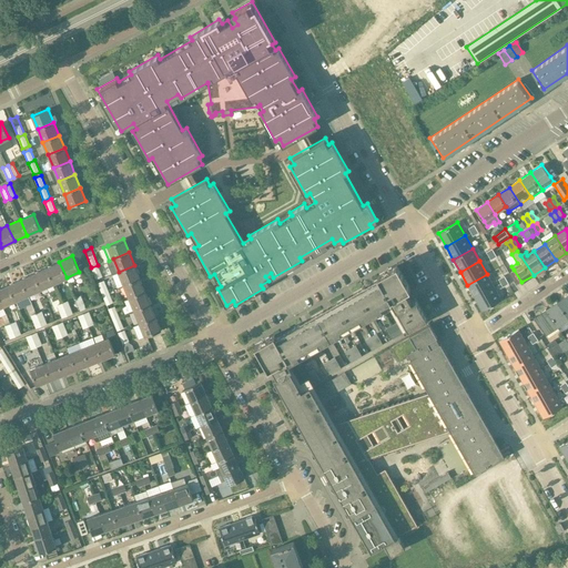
[(59,262),(47,267),(53,283),(67,277),(59,262)]
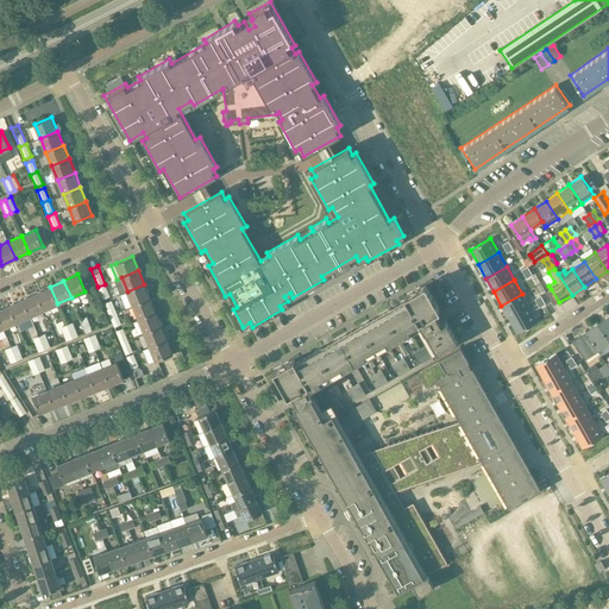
[(110,296),(105,284),(98,287),(104,299),(110,296)]
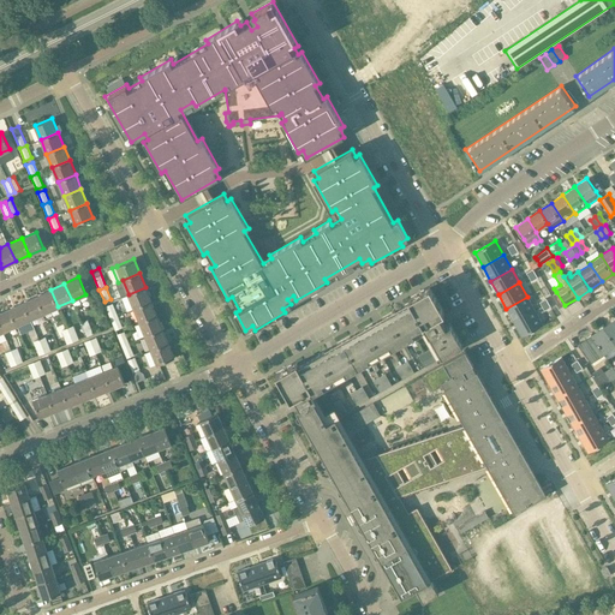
[(129,294),(133,308),(151,300),(145,287),(129,294)]
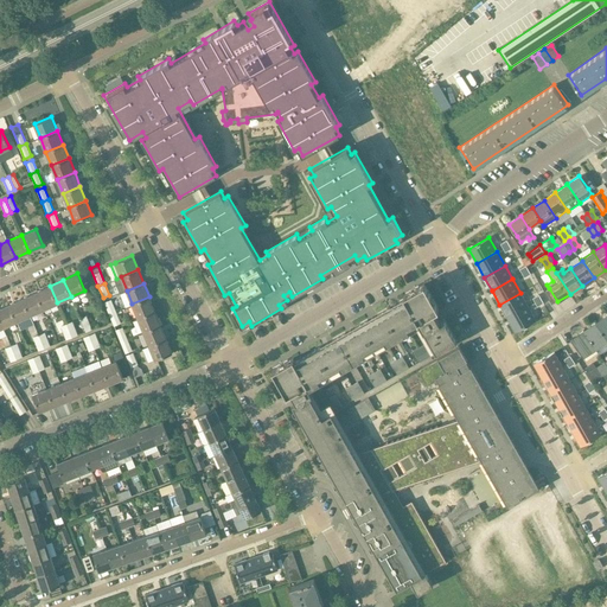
[(442,473),(481,460),(508,508),(519,500),(518,497),(524,493),(526,497),(540,489),(466,360),(467,359),(459,345),(417,369),(427,385),(438,379),(440,383),(439,384),(457,415),(459,419),(438,426),(438,425),(433,427),(432,426),(427,429),(427,428),(421,430),(421,429),(416,433),(415,432),(410,434),(410,433),(406,436),(404,435),(400,438),(398,438),(394,440),(394,439),(389,441),(388,441),(383,443),(358,452),(331,402),(321,407),(307,383),(419,320),(436,352),(457,342),(443,319),(439,321),(433,312),(439,308),(425,283),(403,295),(406,298),(295,360),(293,357),(273,369),(287,395),(293,391),(298,401),(296,401),(292,403),(397,589),(411,581),(417,592),(433,583),(427,572),(446,561),(411,500),(403,505),(396,493),(395,493),(394,490),(398,489),(404,486),(404,487),(409,484),(410,485),(415,483),(415,484),(420,480),(421,481),(426,479),(427,480),(432,477),(432,478),(436,475),(438,477),(442,473)]
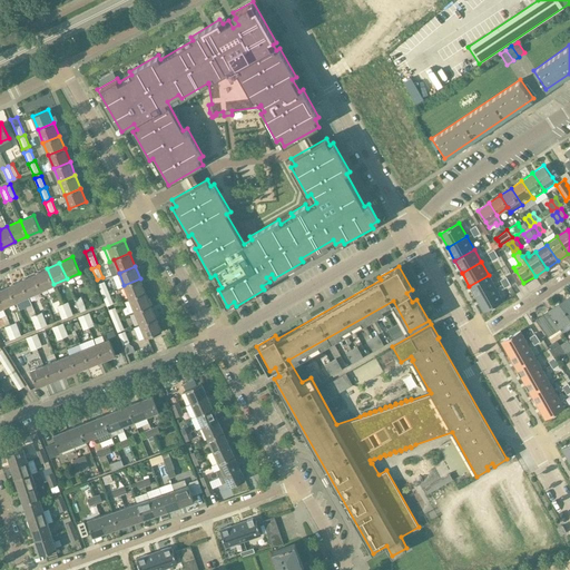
[(33,274),(41,291),(53,284),(47,268),(33,274)]
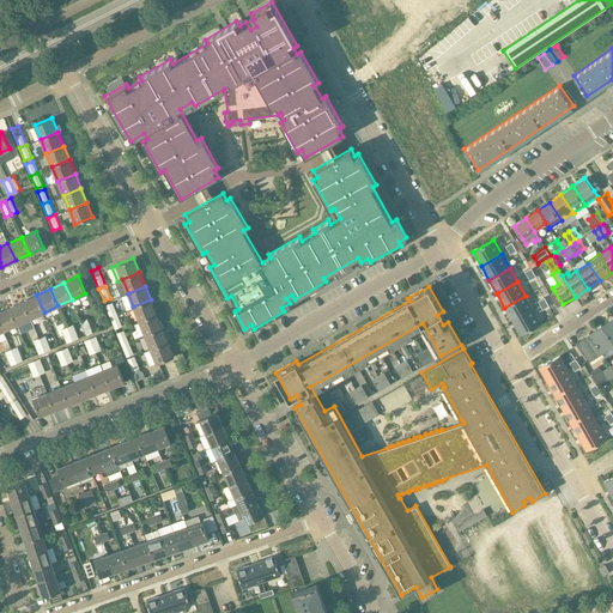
[(36,295),(23,301),(30,319),(44,313),(36,295)]
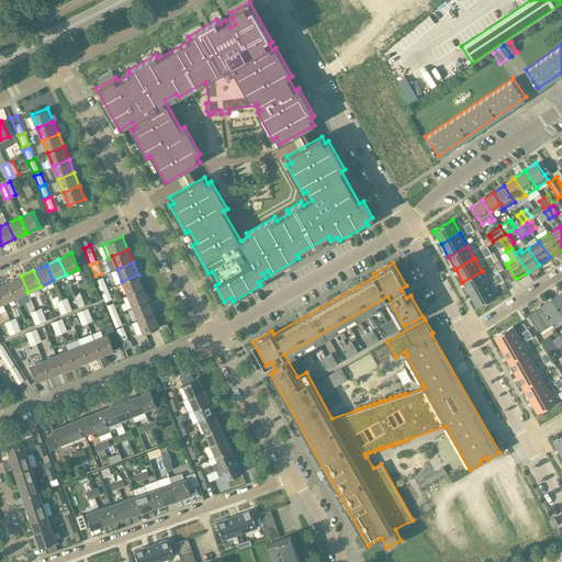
[(482,271),(462,282),(470,294),(489,283),(482,271)]
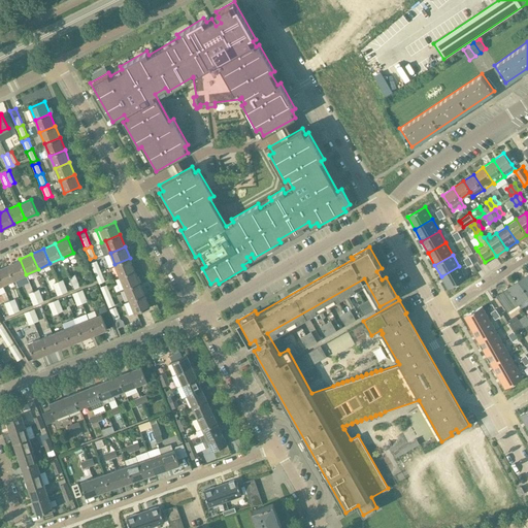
[(135,270),(130,258),(114,264),(120,276),(135,270)]
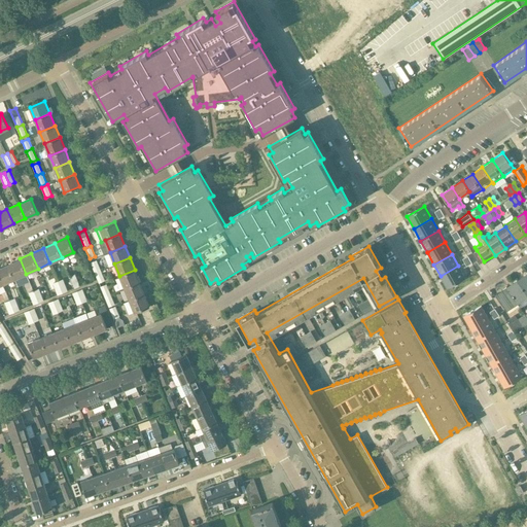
[(7,265),(14,279),(26,274),(20,258),(7,265)]
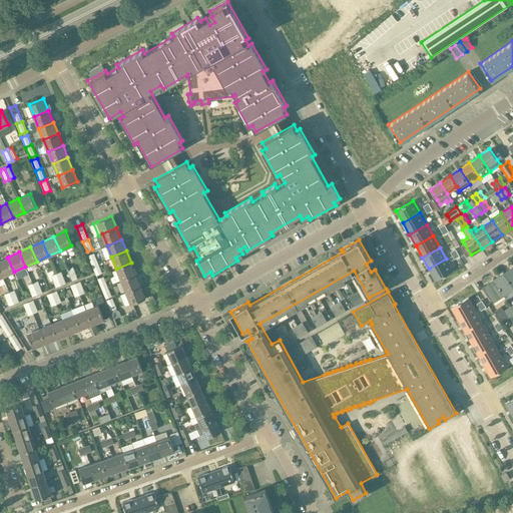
[(93,252),(88,254),(92,265),(98,263),(93,252)]
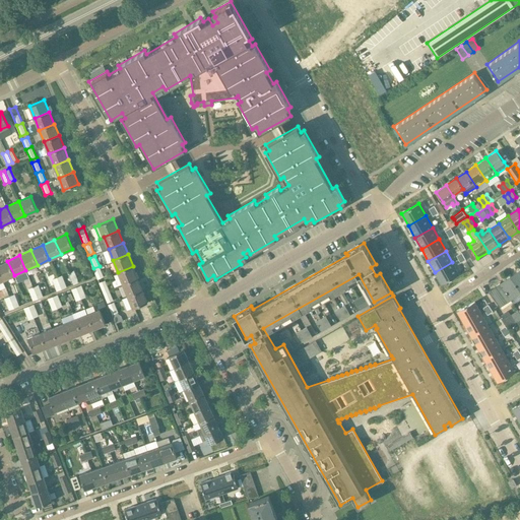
[(7,261),(0,263),(0,274),(3,280),(14,275),(7,261)]
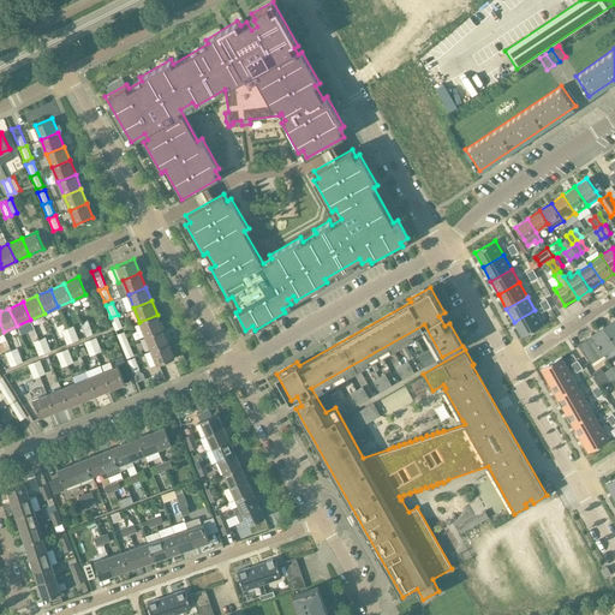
[(535,310),(514,322),(523,336),(543,324),(535,310)]
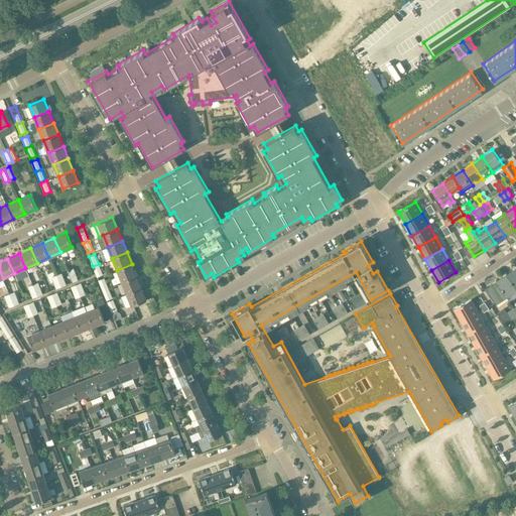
[(103,274),(99,264),(93,266),(97,276),(103,274)]
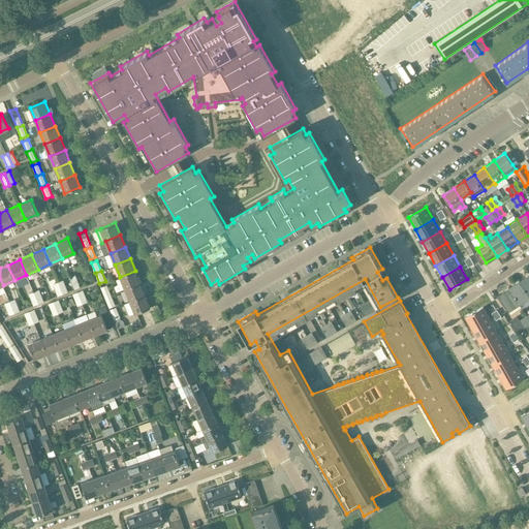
[(141,282),(135,271),(120,277),(125,289),(141,282)]
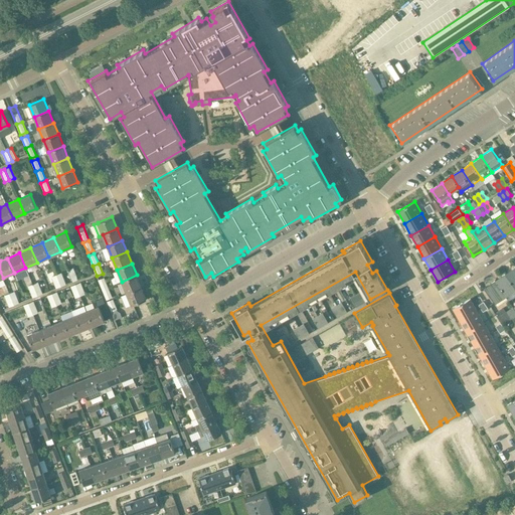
[(509,271),(510,273),(506,276),(514,289),(514,288),(514,267),(509,271)]
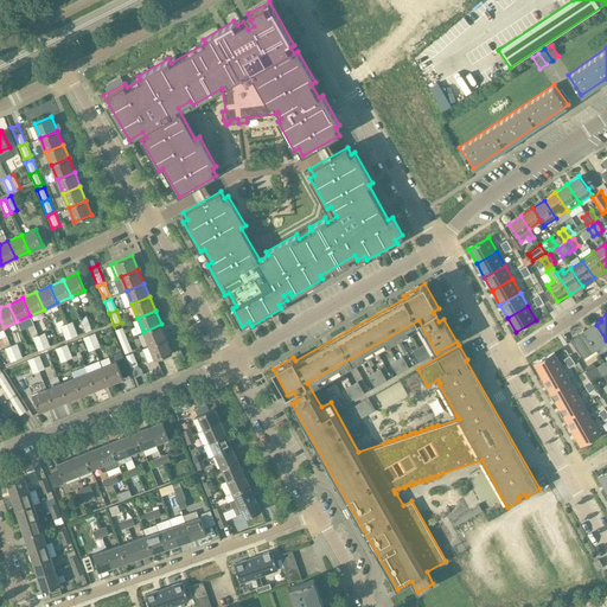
[(80,318),(85,331),(91,330),(87,315),(80,318)]
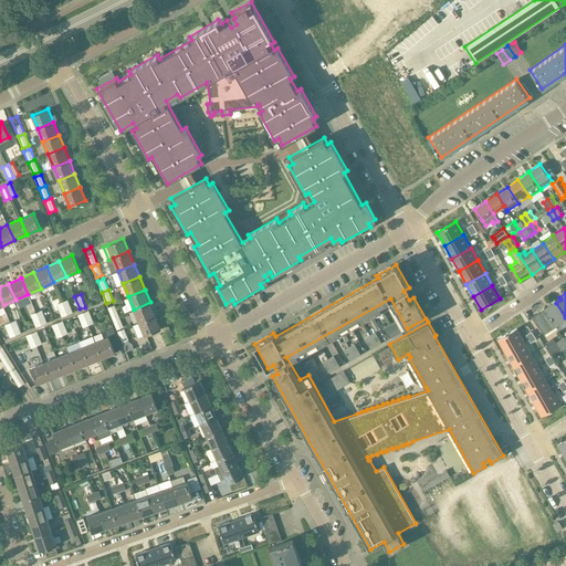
[(67,300),(62,301),(67,314),(73,312),(67,300)]
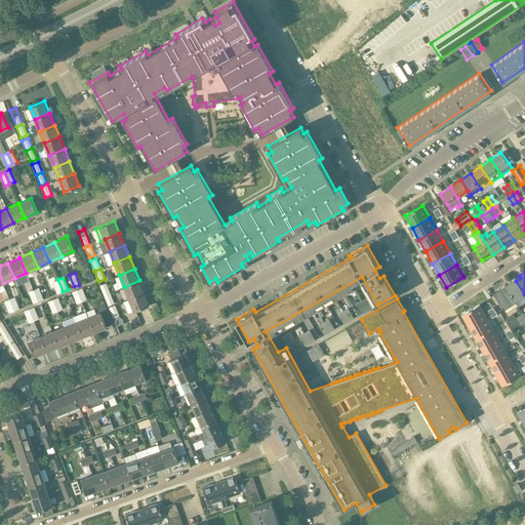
[(52,281),(57,293),(63,291),(57,279),(52,281)]
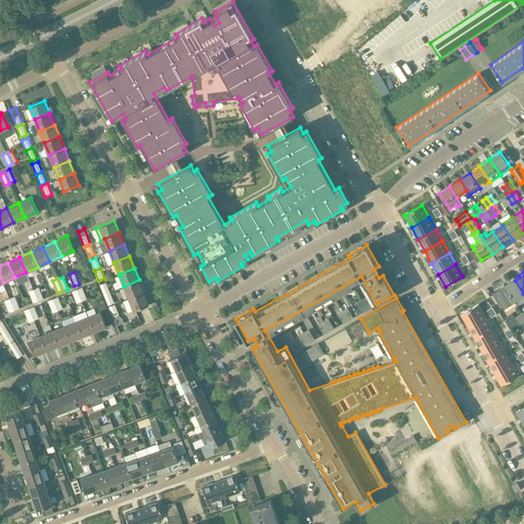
[(508,282),(509,285),(505,287),(514,301),(523,294),(515,280),(514,278),(508,282)]
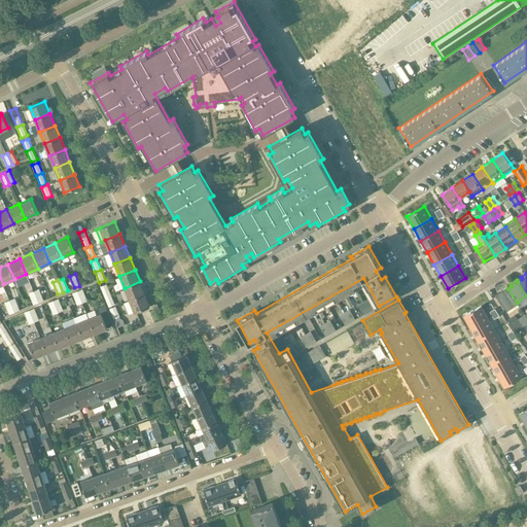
[(140,281),(125,288),(130,300),(145,293),(140,281)]
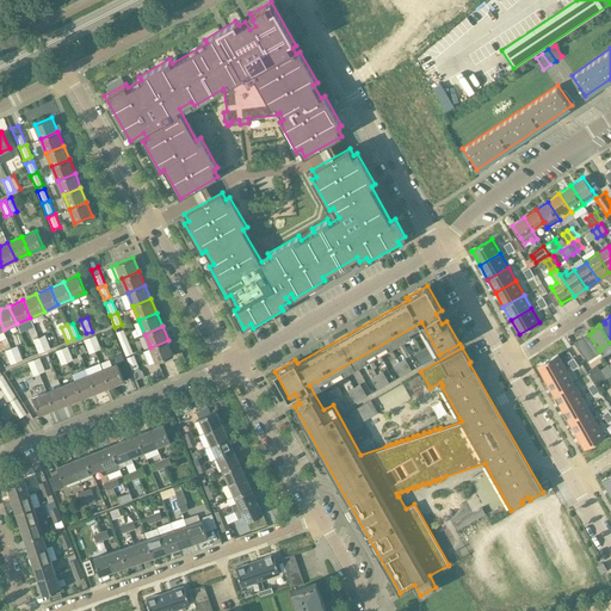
[(123,328),(116,332),(121,344),(128,340),(123,328)]
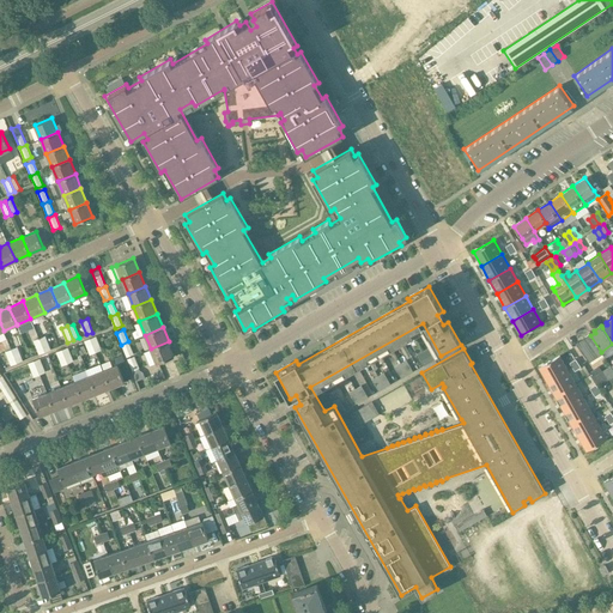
[(583,340),(578,344),(589,359),(601,352),(590,335),(589,334),(582,339),(583,340)]
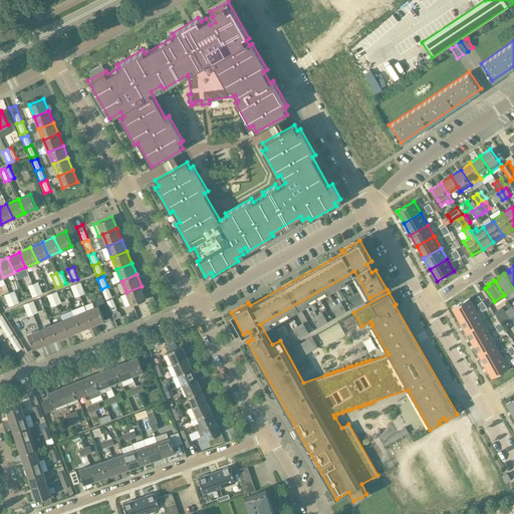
[(42,292),(37,281),(33,283),(38,294),(42,292)]
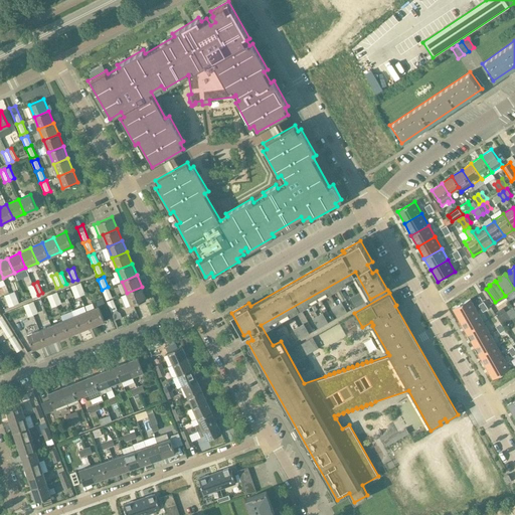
[(80,282),(75,284),(80,296),(86,294),(80,282)]
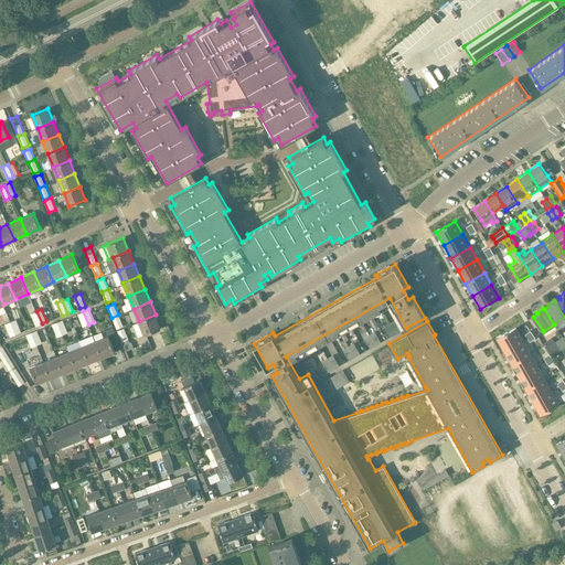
[(31,313),(35,326),(42,323),(36,311),(31,313)]
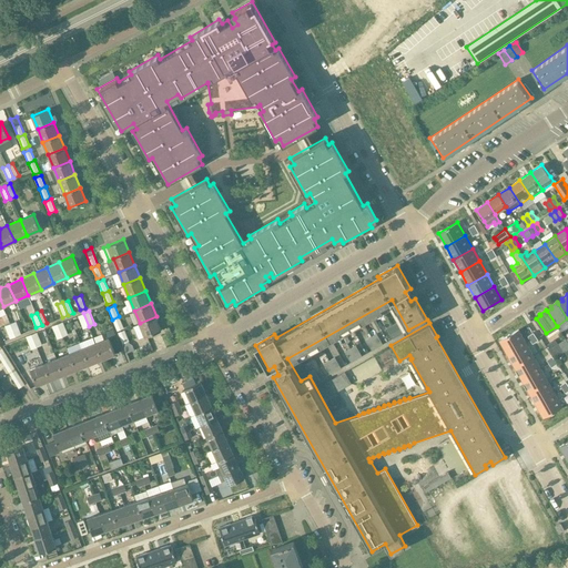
[(78,315),(83,328),(89,326),(83,313),(78,315)]
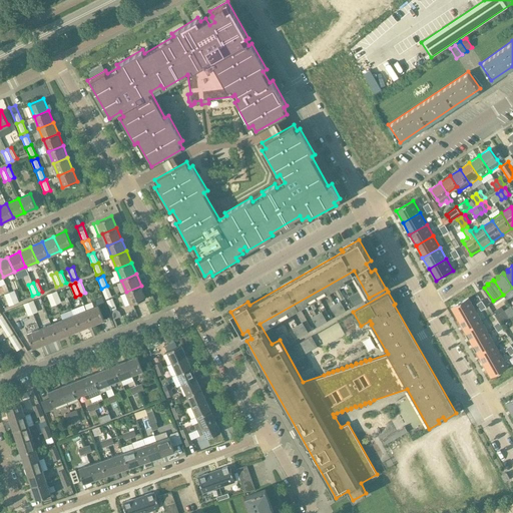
[(112,296),(107,286),(101,289),(106,299),(112,296)]
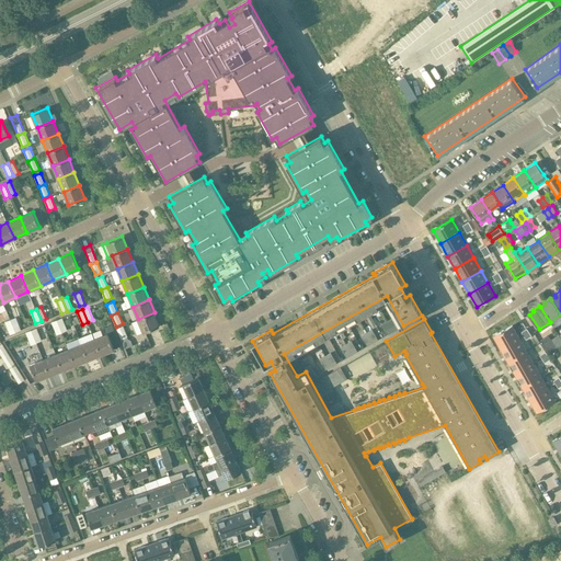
[(144,332),(159,325),(155,312),(138,319),(144,332)]
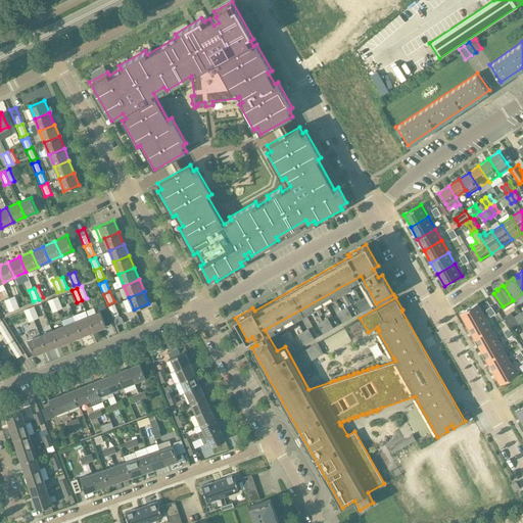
[(19,307),(14,295),(9,297),(14,308),(19,307)]
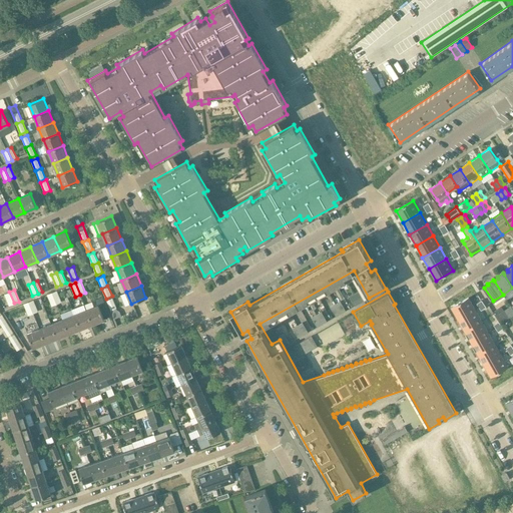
[(349,296),(355,306),(365,300),(359,290),(349,296)]
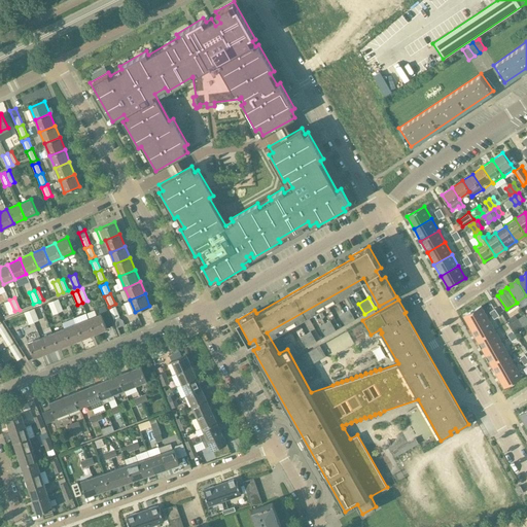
[(58,299),(54,300),(59,312),(63,310),(58,299)]
